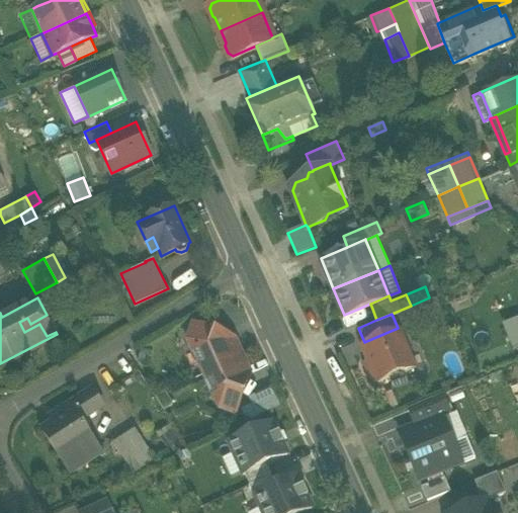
[(56,332),(47,315),(30,324),(27,318),(19,322),(24,332),(39,324),(47,336),(56,332)]
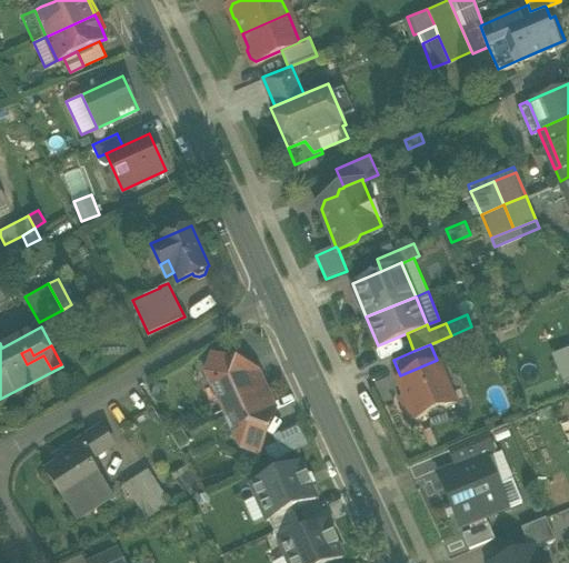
[(568,345),(551,353),(562,379),(568,375),(568,345)]
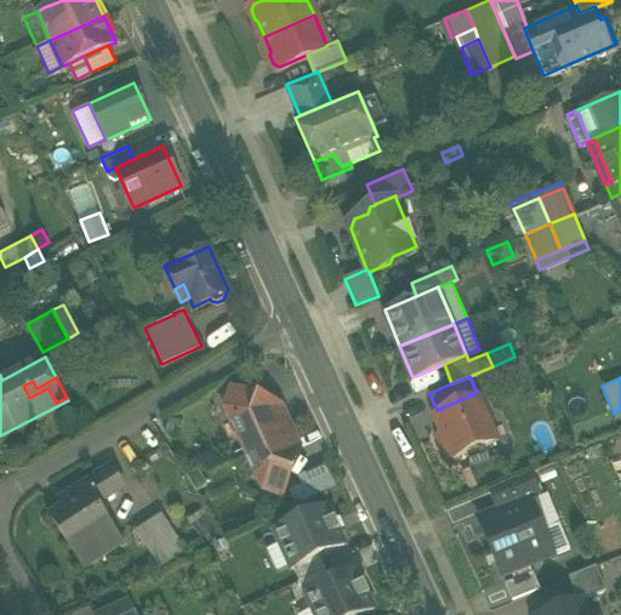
[(226,406),(244,446),(290,425),(281,405),(233,387),(226,406)]
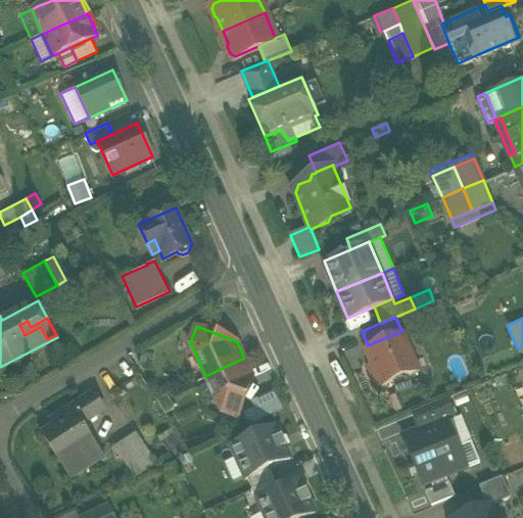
[(392,380),(395,387),(410,381),(407,374),(418,369),(401,331),(368,345),(366,346),(373,363),(382,384),(392,380)]
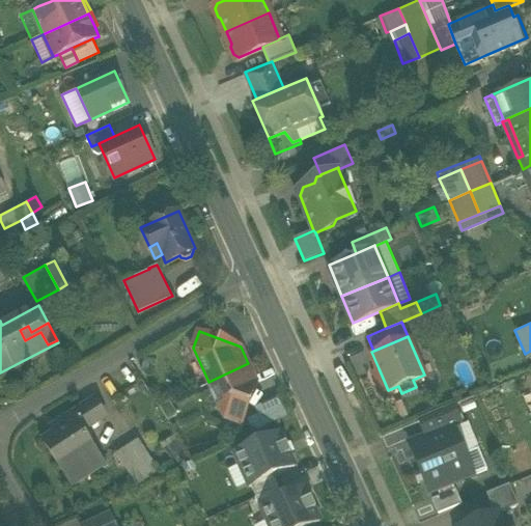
[(256,381),(248,363),(208,382),(224,416),(241,422),(256,381)]
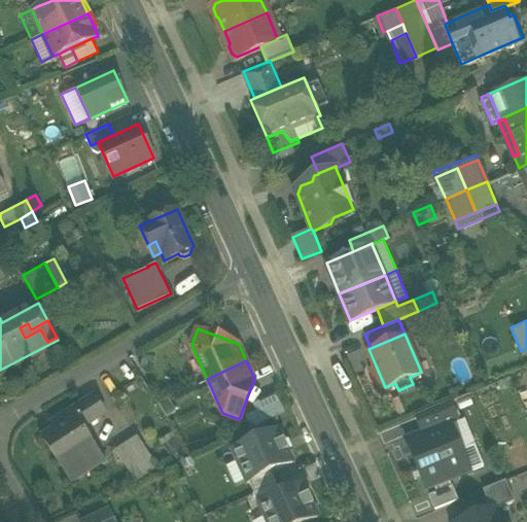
[(385,387),(376,366),(370,368),(379,390),(385,387)]
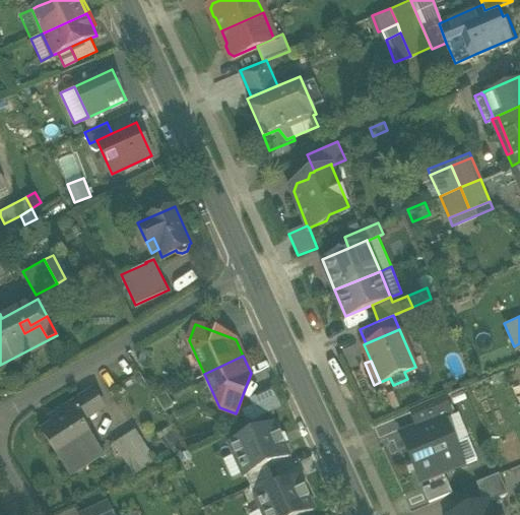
[(48,417),(52,424),(73,409),(80,421),(103,405),(92,389),(48,417)]
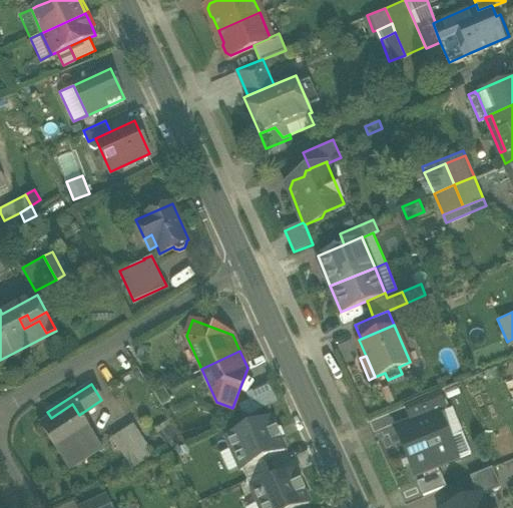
[(260,389),(267,405),(277,400),(270,384),(260,389)]
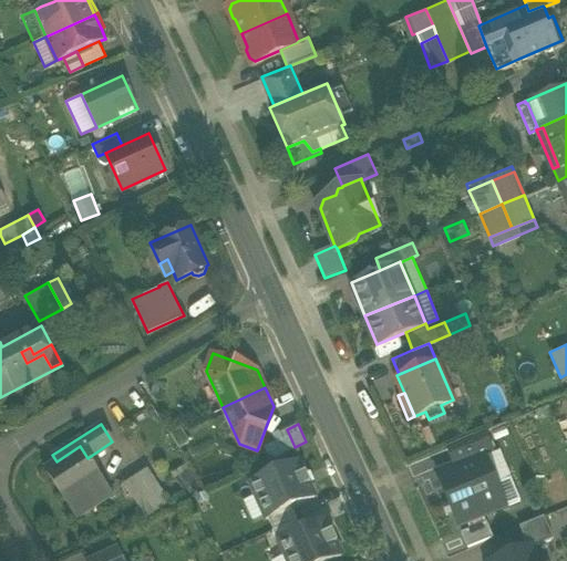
[(484,452),(492,448),(484,428),(447,444),(454,461),(483,450),(484,452)]
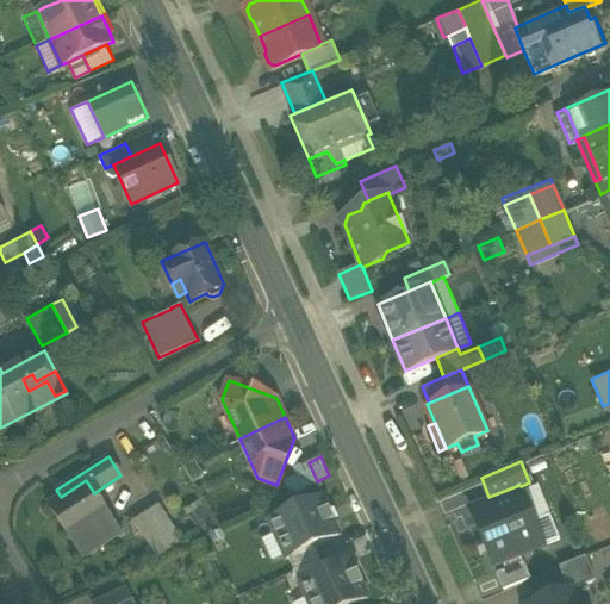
[(294,468),(304,487),(317,481),(309,462),(294,468)]
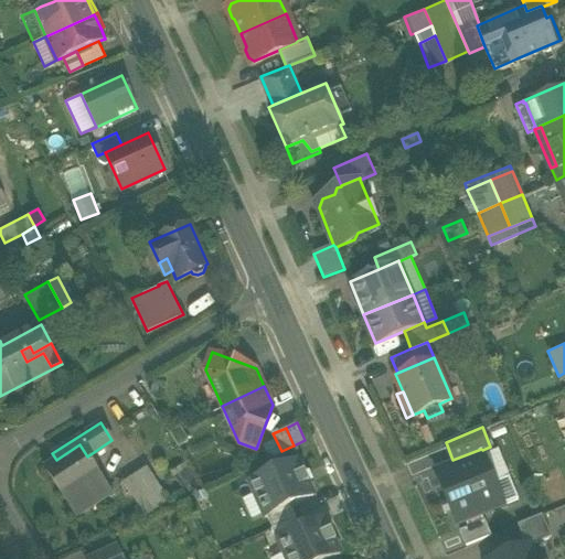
[(110,493),(87,457),(80,444),(56,460),(44,468),(76,515),(110,493)]
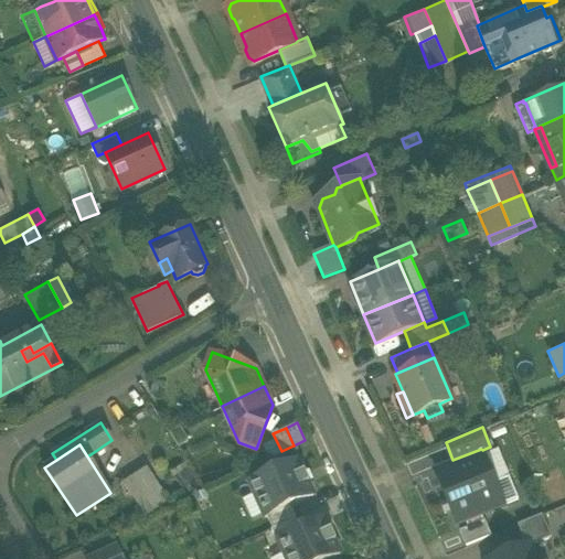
[(498,447),(483,452),(494,480),(509,474),(498,447)]
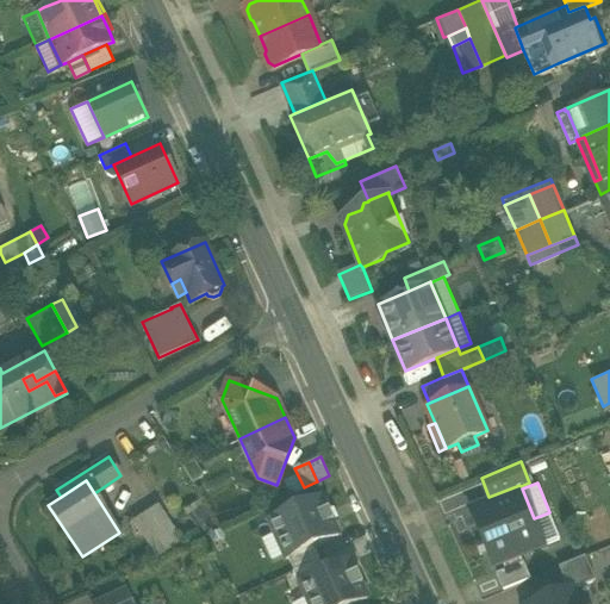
[(521,486),(520,485),(489,497),(470,505),(493,562),(543,542),(534,518),(522,489),(521,486)]
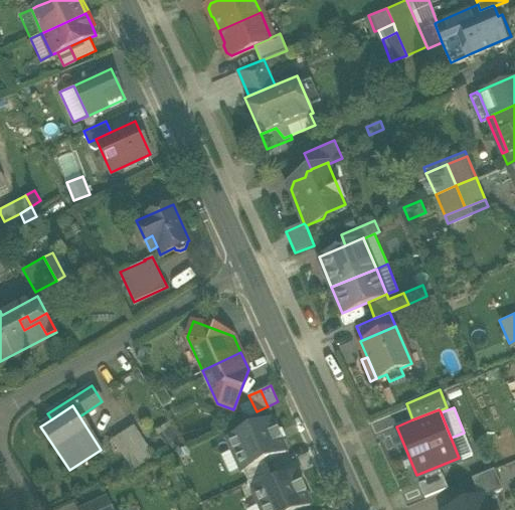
[(277,429),(272,417),(227,438),(232,450),(240,468),(241,470),(243,469),(265,459),(286,450),(281,439),(282,438),(278,429),(277,429)]
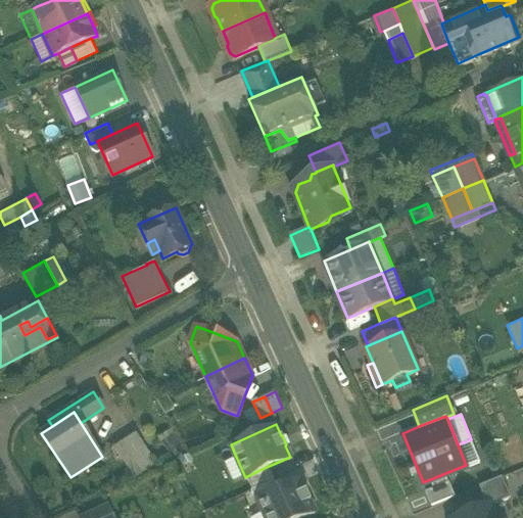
[(174,425),(158,435),(173,457),(188,448),(174,425)]
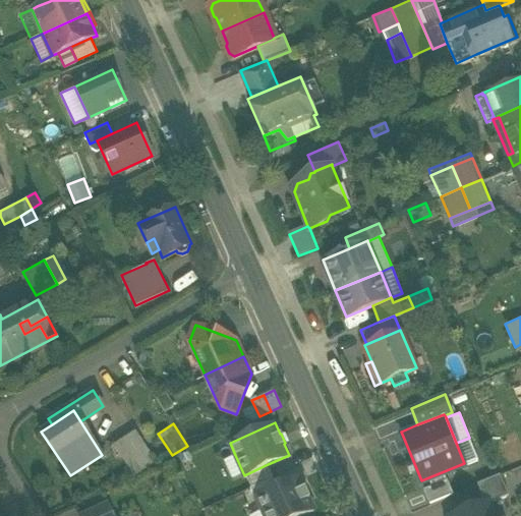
[(134,430),(124,437),(137,457),(149,450),(134,430)]
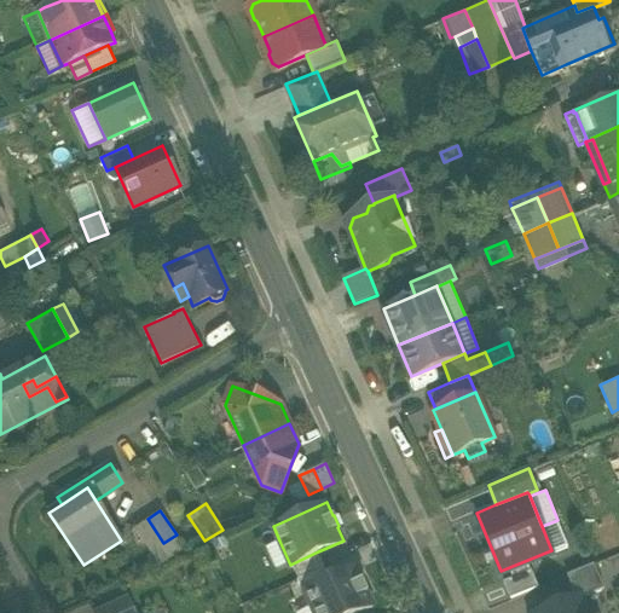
[(150,553),(163,543),(148,519),(133,527),(150,553)]
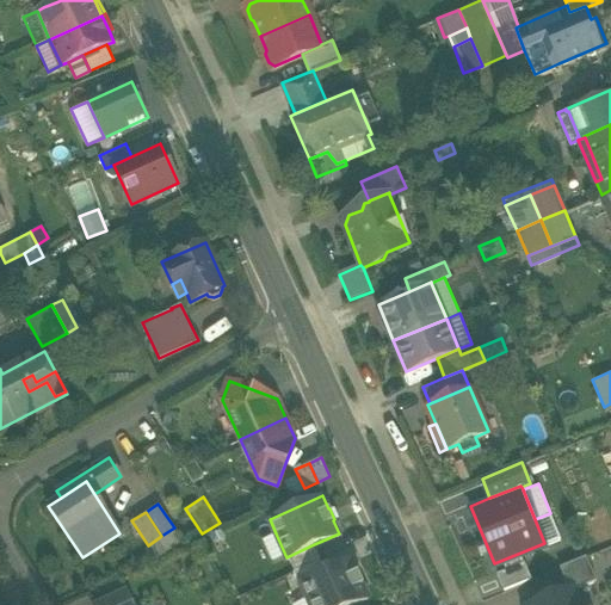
[(550,513),(535,519),(544,543),(560,536),(550,513)]
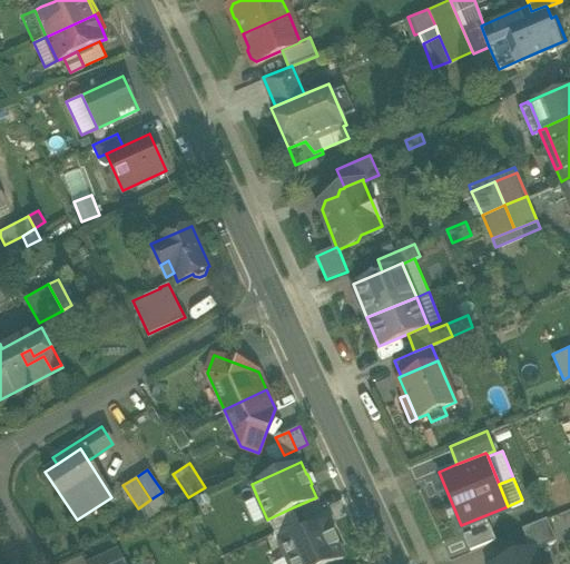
[(169,503),(163,492),(150,500),(138,508),(145,520),(169,503)]
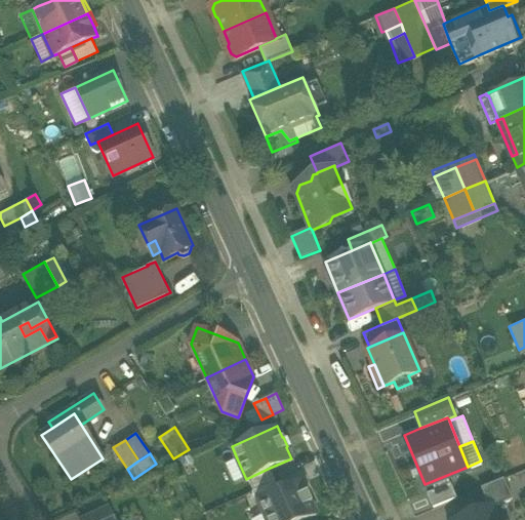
[(234,482),(245,477),(237,458),(226,463),(234,482)]
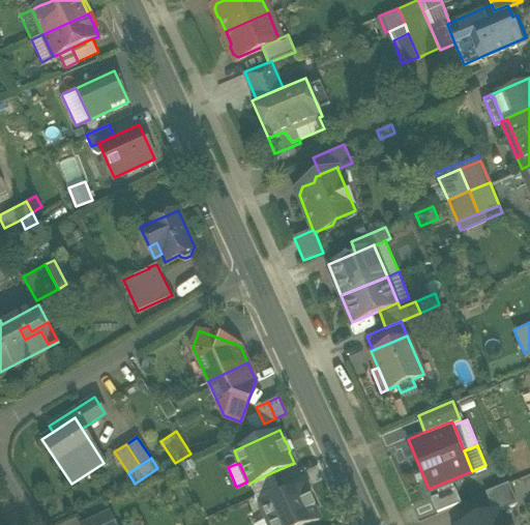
[(251,483),(256,494),(277,484),(272,472),(251,483)]
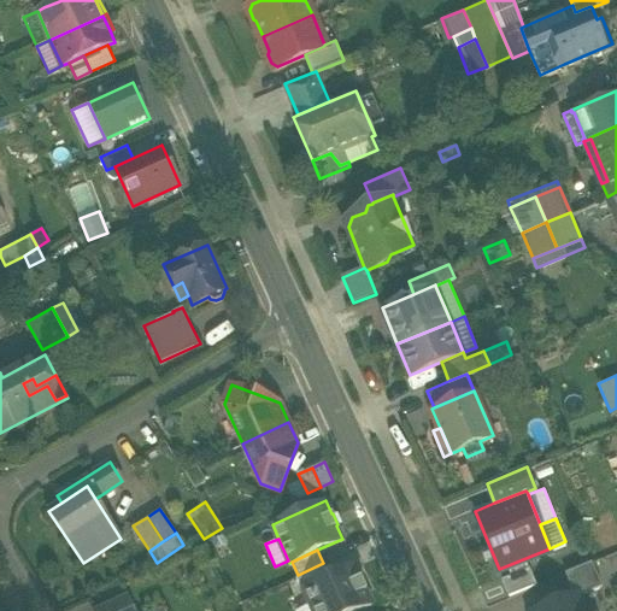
[(565,570),(575,594),(580,592),(580,593),(601,583),(592,559),(565,570)]
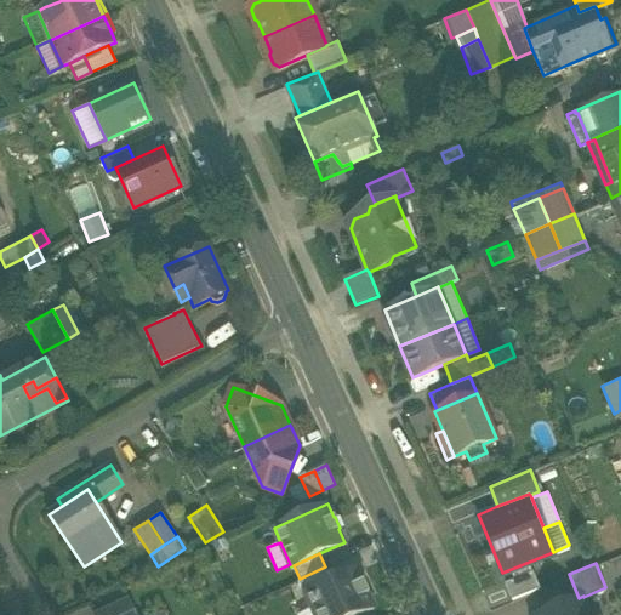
[(298,579),(305,592),(306,592),(331,580),(325,567),(300,579),(298,579)]
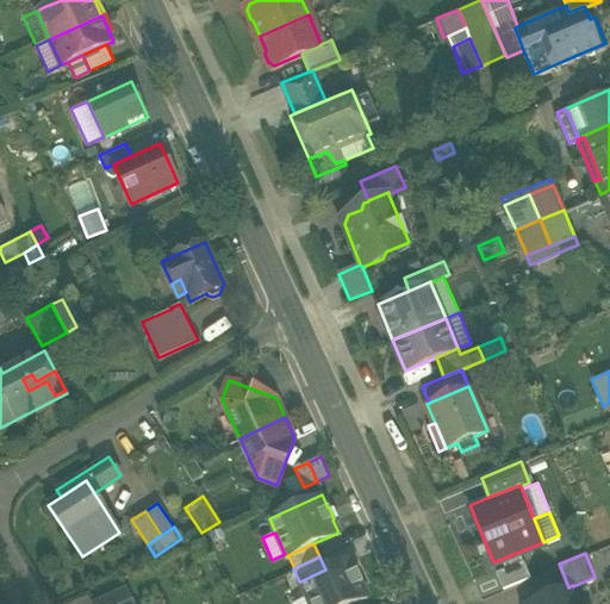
[(325,570),(300,581),(307,596),(310,603),(348,603),(367,596),(361,583),(362,583),(358,571),(356,572),(350,559),(325,570)]
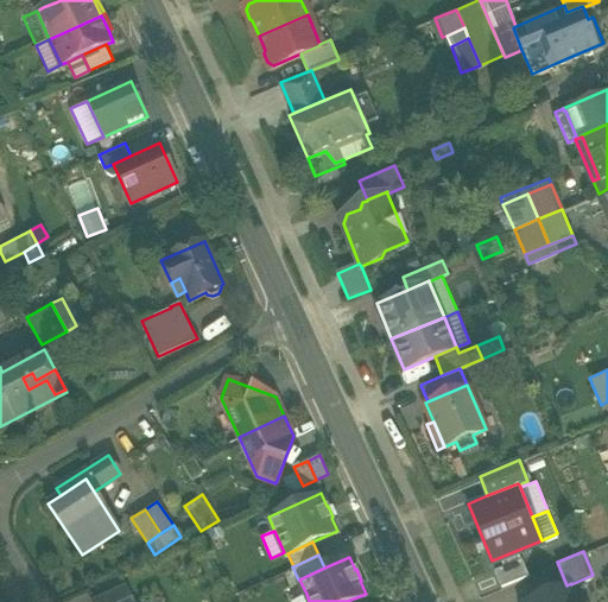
[(521,558),(495,570),(501,584),(529,574),(521,558)]
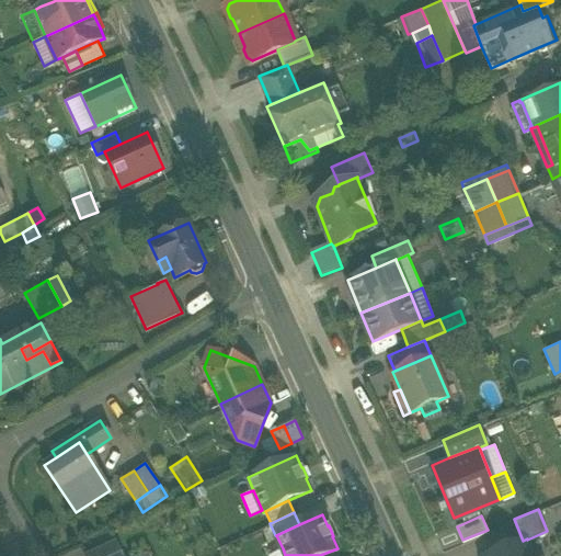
[(538,555),(538,554),(534,555),(527,540),(527,539),(523,541),(484,555),(538,555)]
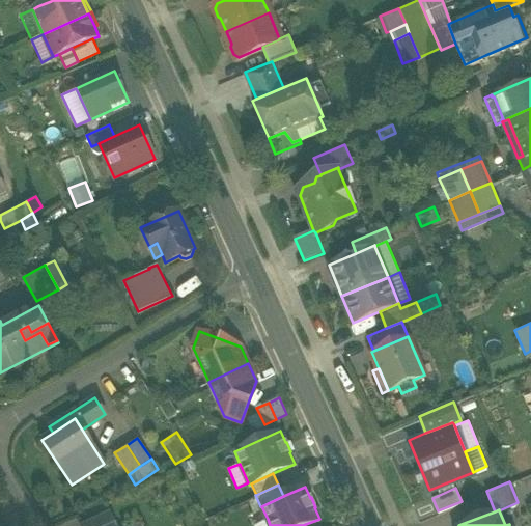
[(101,515),(105,525),(116,525),(109,510),(101,515)]
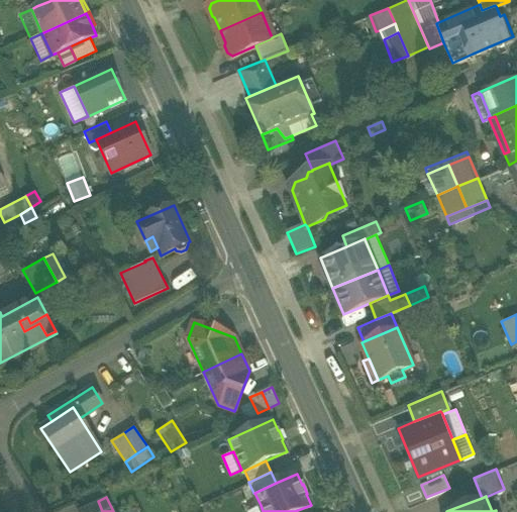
[(102,511),(98,501),(80,509),(80,511),(102,511)]
